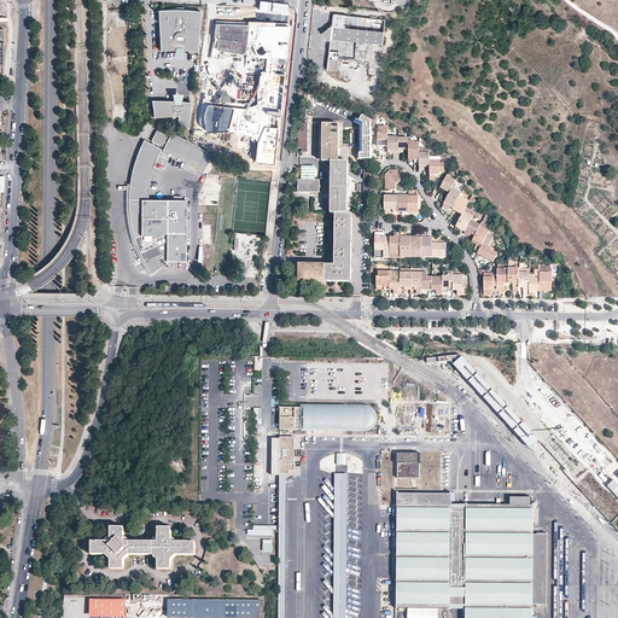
[(202,13),(185,11),(185,9),(176,9),(176,11),(159,11),(161,36),(164,36),(163,28),(180,27),(196,29),(194,36),(198,38),(202,13)]
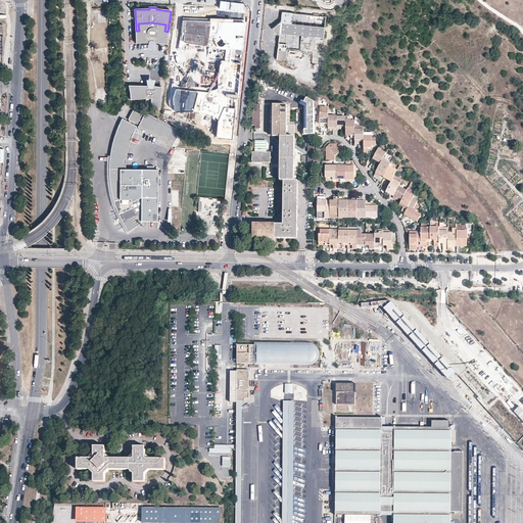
[(326,16),(282,11),(281,21),(272,29),(277,34),(279,35),(277,59),(285,60),(285,50),(299,51),(300,46),(301,36),(308,36),(324,38),(326,16)]
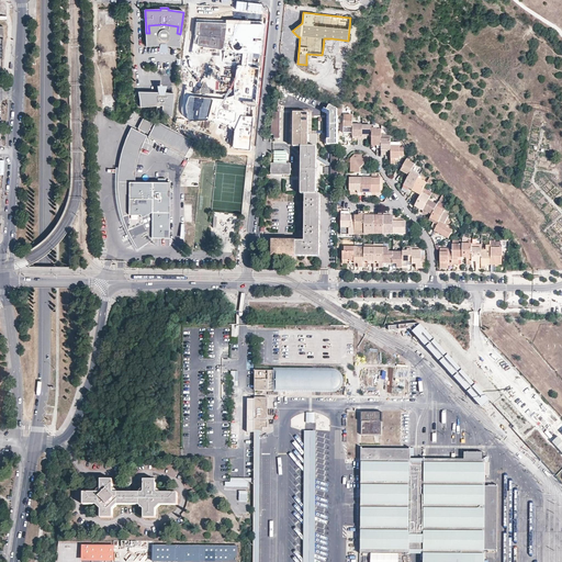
[(190,96),(188,97),(184,105),(184,108),(184,111),(186,116),(187,119),(189,120),(206,120),(223,123),(228,127),(232,132),(232,137),(231,146),(233,148),(248,149),(262,21),(195,19),(192,46),(225,51),(233,52),(235,54),(242,54),(239,65),(237,65),(236,67),(233,85),(233,94),(226,97),(224,98),(224,99),(190,96)]
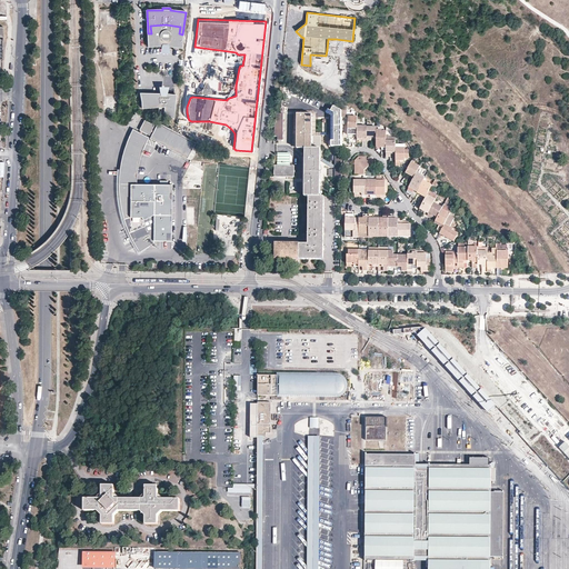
[(180,27),(166,25),(150,26),(151,33),(148,33),(148,47),(162,47),(167,47),(181,48),(182,35),(179,33),(180,27)]
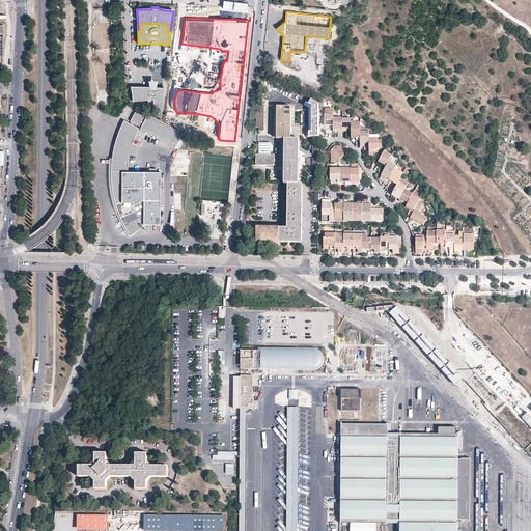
[(313,48),(313,36),(306,36),(305,47),(313,48)]
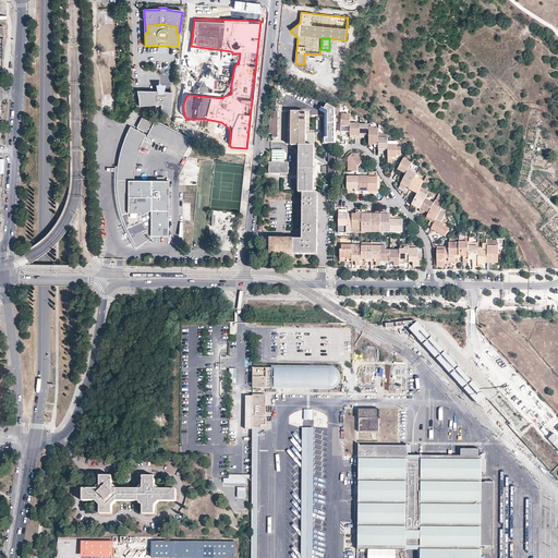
[(319,59),(310,55),(304,64),(314,69),(319,59)]
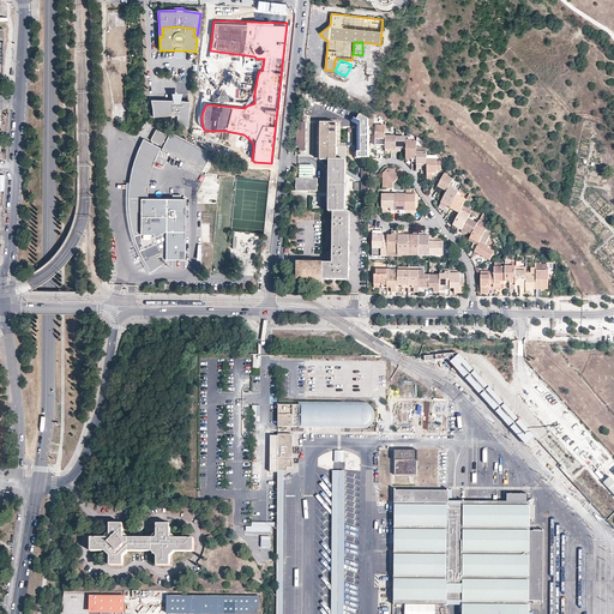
[(179,102),(173,102),(152,103),(152,116),(172,115),(172,120),(186,127),(190,103),(179,102)]
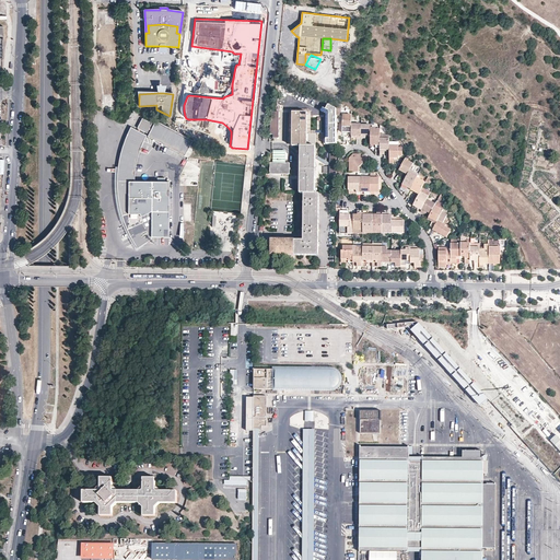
[(301,147),(315,147),(316,135),(307,135),(307,113),(293,113),(292,147),(301,147)]
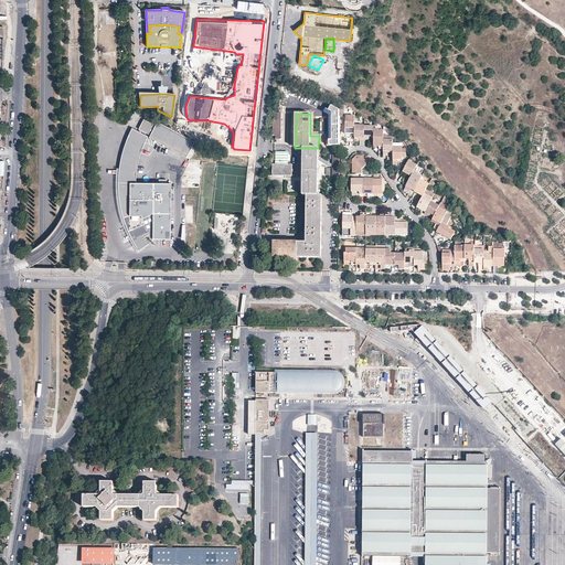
[(354,126),(355,117),(345,116),(345,127),(350,127),(350,131),(350,135),(354,135),(354,126)]
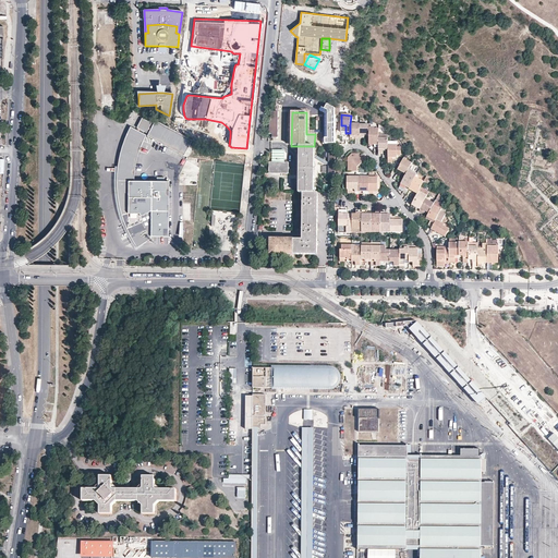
[(150,123),(142,119),(136,128),(146,133),(150,123)]
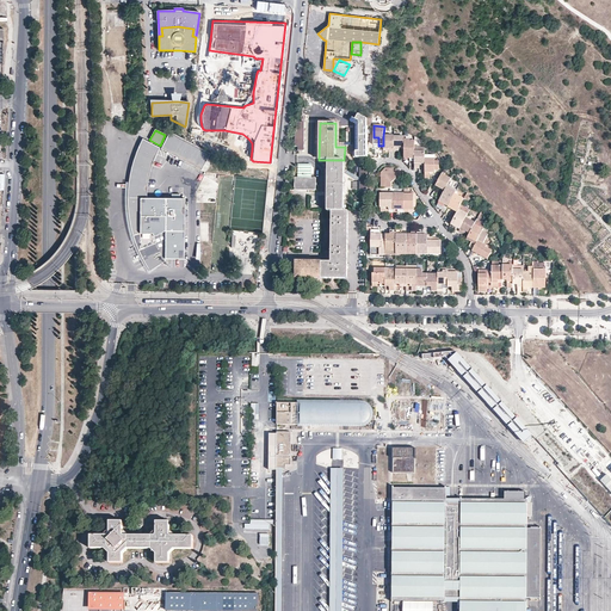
[(190,143),(170,133),(161,149),(201,171),(209,153),(190,143)]
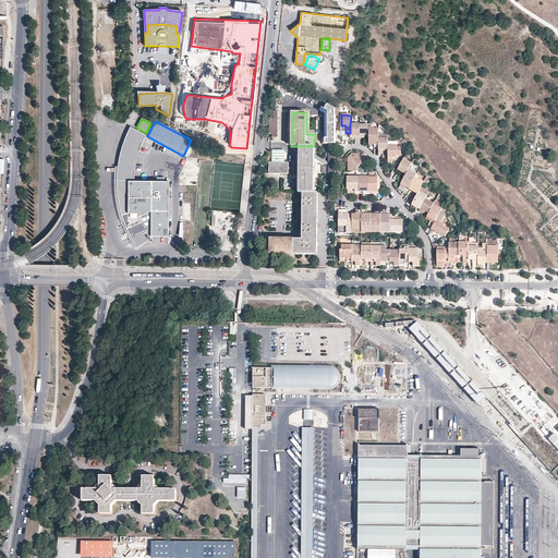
[(355,137),(360,137),(360,125),(360,124),(350,124),(350,133),(350,135),(355,136),(355,137)]
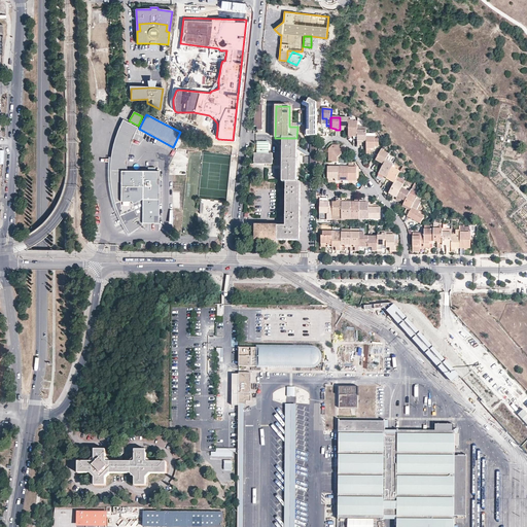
[(340,118),(340,130),(344,130),(344,129),(344,128),(349,128),(349,120),(349,118),(340,118)]
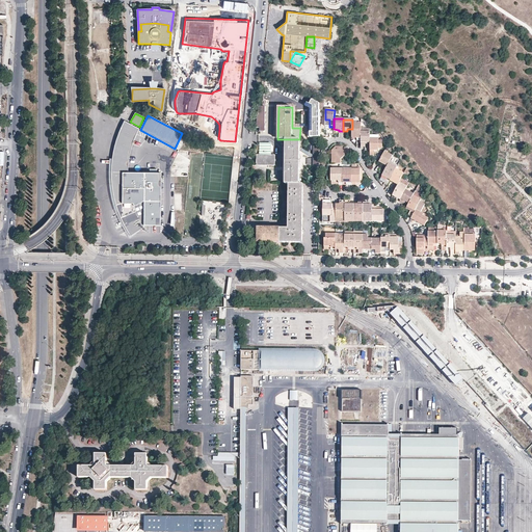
[(137,129),(124,122),(115,139),(112,155),(110,169),(112,192),(115,208),(122,222),(129,236),(145,225),(159,225),(159,173),(126,173),(127,160),(130,147),(137,129)]
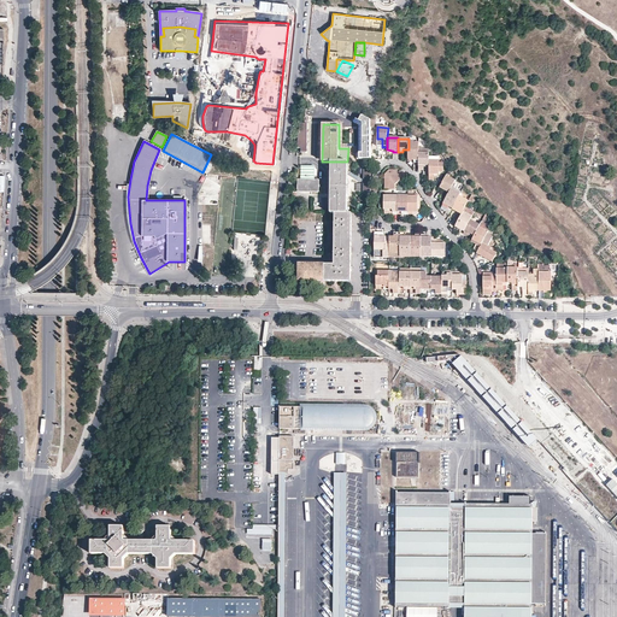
[(419,152),(419,141),(409,141),(409,150),(409,151),(409,160),(415,160),(415,164),(419,164),(419,152)]
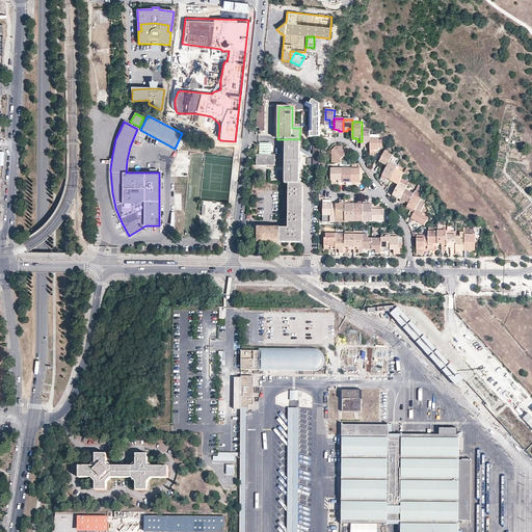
[(370,141),(370,138),(370,128),(365,128),(365,131),(362,131),(362,141),(362,145),(365,145),(365,142),(365,140),(370,141)]
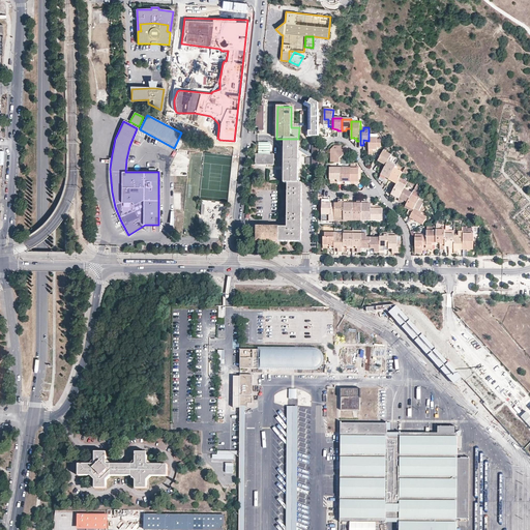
[(369,143),(369,155),(373,155),(373,151),(377,150),(377,148),(381,148),(381,141),(377,140),(377,138),(369,138),(369,141),(369,143)]
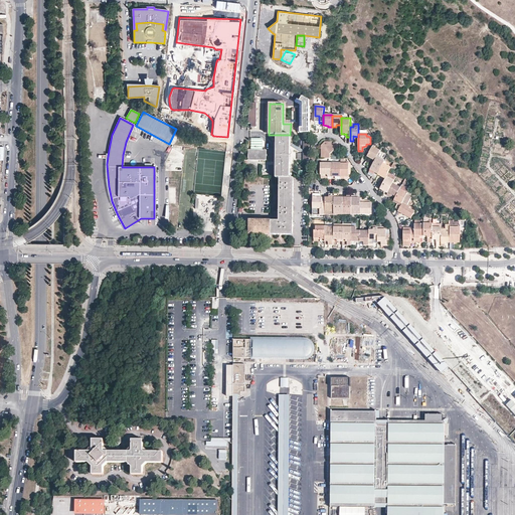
[(277,135),(276,177),(276,178),(280,178),(290,179),(290,135),(277,135)]
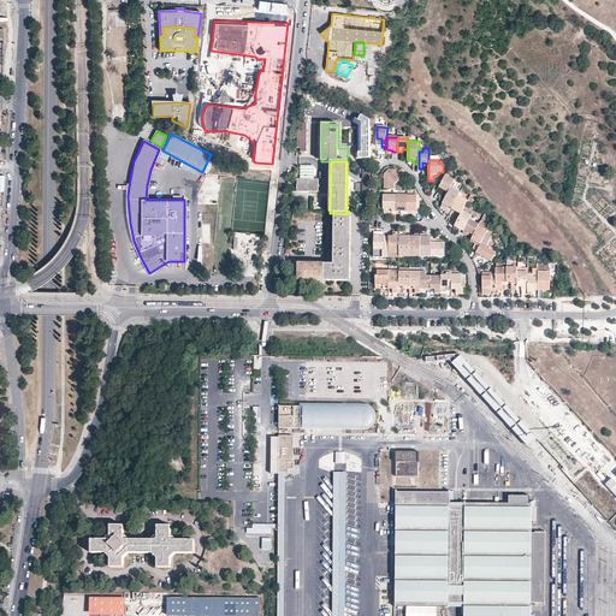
[(300,179),(297,179),(297,191),(318,193),(318,181),(311,181),(312,167),(300,166),(300,179)]
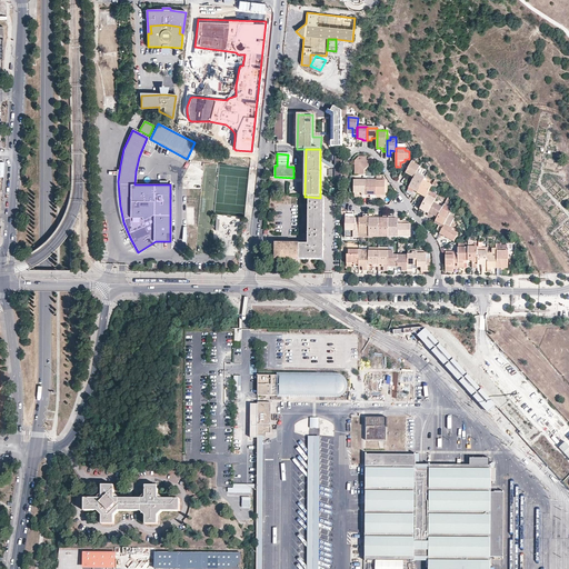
[(355,161),(355,176),(367,176),(367,173),(365,171),(369,167),(369,160),(367,160),(366,158),(359,158),(355,161)]
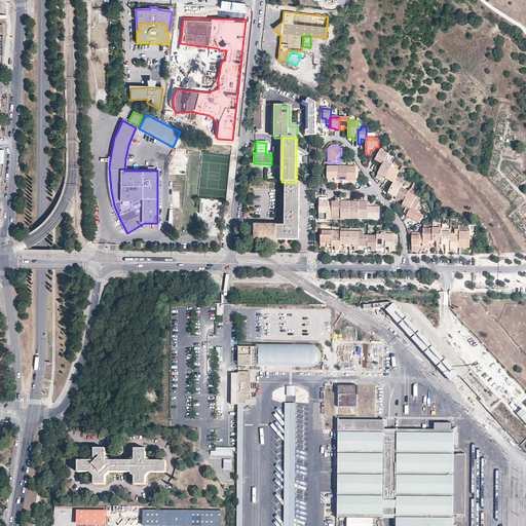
[(386,157),(388,153),(380,149),(375,159),(383,163),(384,160),(386,157)]
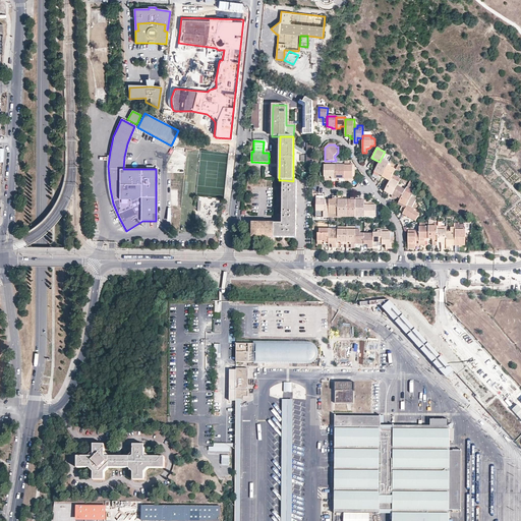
[(390,163),(385,161),(381,159),(380,162),(374,172),(379,174),(383,176),(388,166),(390,163)]
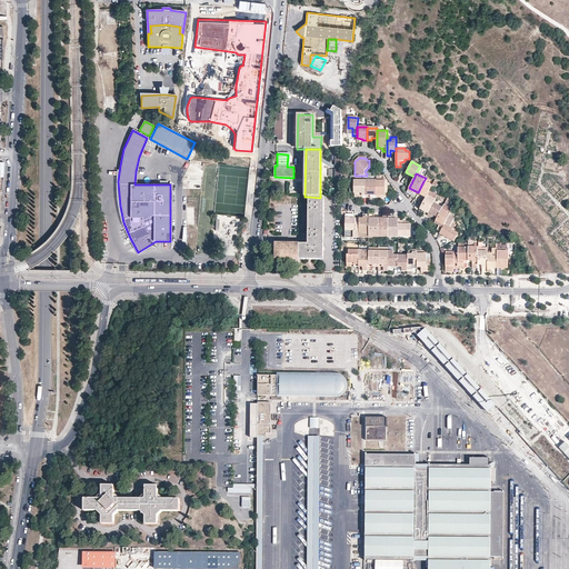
[(380,196),(380,198),(385,199),(387,197),(387,182),(386,179),(377,179),(377,181),(385,181),(385,196),(380,196)]
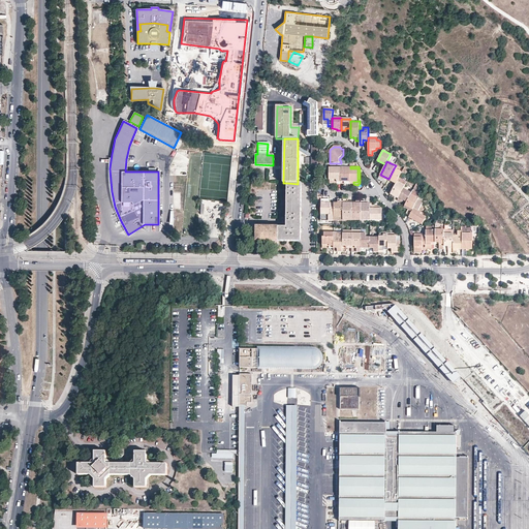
[(336,184),(341,184),(341,168),(329,167),(329,180),(330,180),(336,180),(336,183),(336,184)]
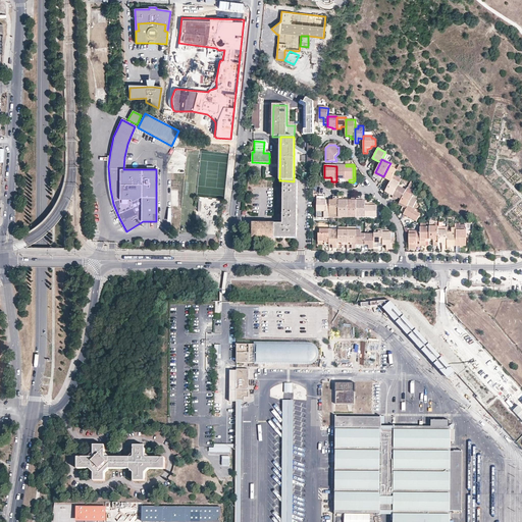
[(346,166),(336,166),(336,181),(340,181),(340,179),(345,179),(346,166)]
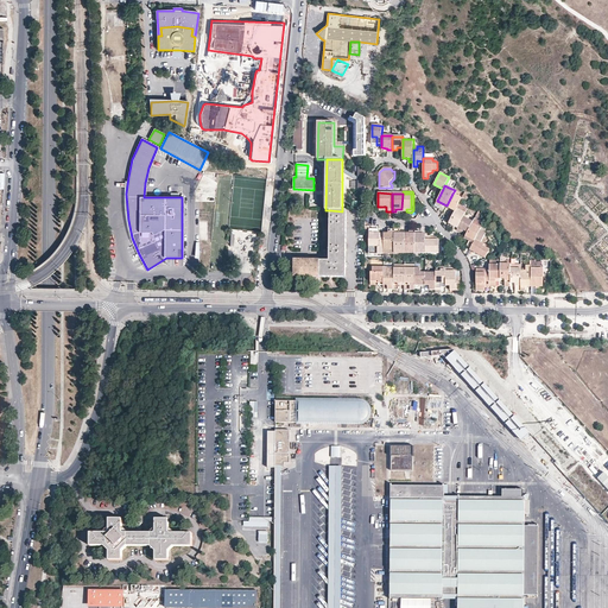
[(456,209),(462,198),(453,194),(447,206),(445,207),(455,211),(456,209)]
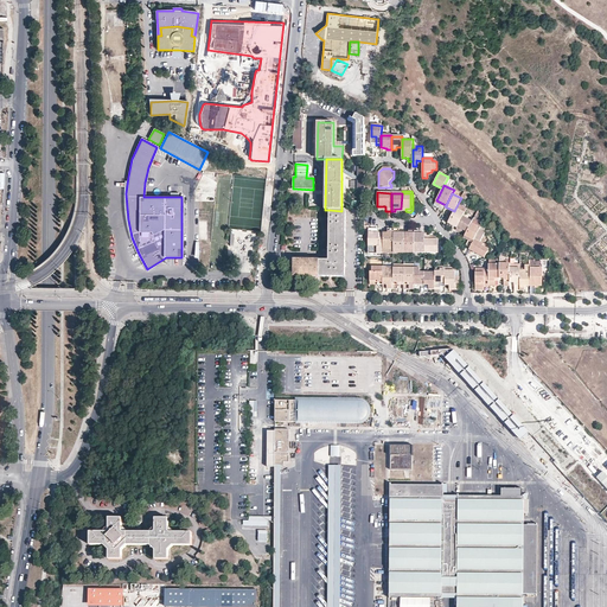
[(462,217),(465,213),(455,209),(454,211),(453,213),(448,222),(448,223),(457,228),(462,217)]
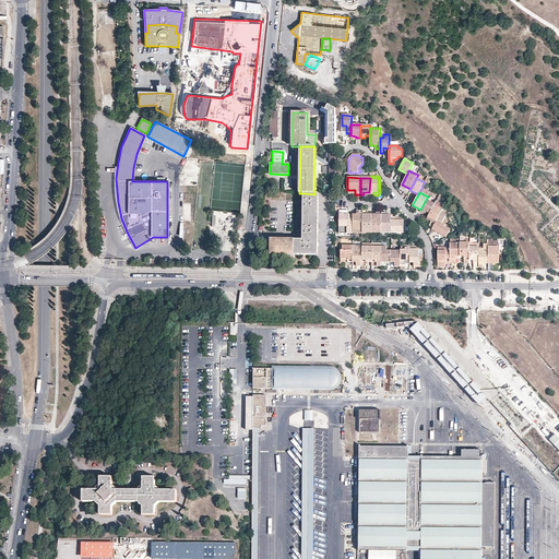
[(318,256),(319,194),(314,194),(304,193),(302,240),(271,240),(271,254),(318,256)]
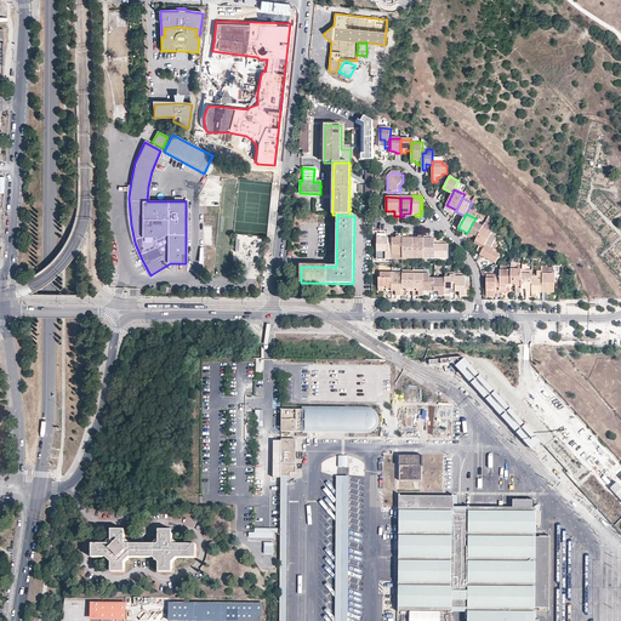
[(482,228),(483,227),(473,222),(467,233),(466,235),(471,238),(472,237),(473,235),(477,238),(482,228)]
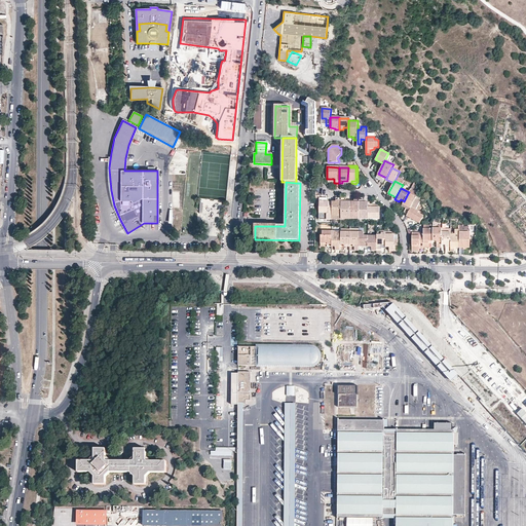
[(415,199),(416,198),(408,193),(404,201),(404,202),(403,204),(407,208),(406,209),(404,213),(407,215),(411,208),(415,199)]
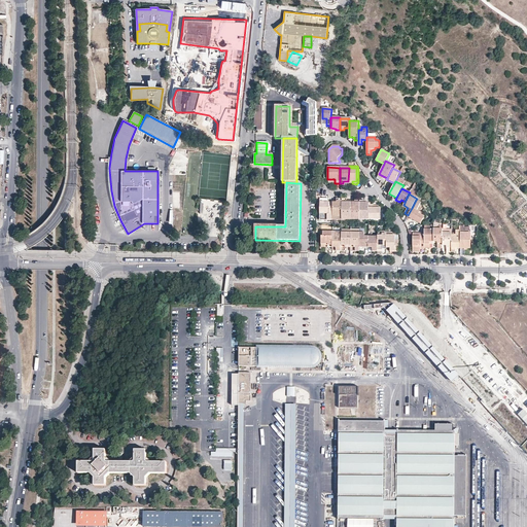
[(332,216),(332,203),(329,203),(329,201),(324,201),(324,199),(320,199),(319,215),(325,215),(327,215),(326,220),(332,220),(332,216)]
